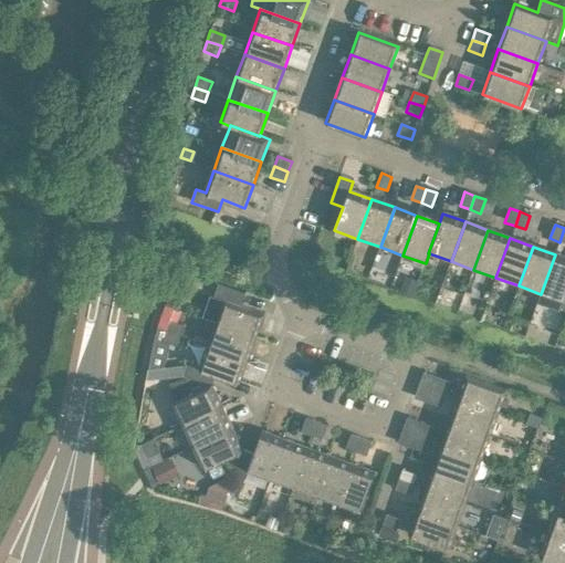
[(564,302),(564,299),(564,258),(555,254),(541,294),(564,302)]
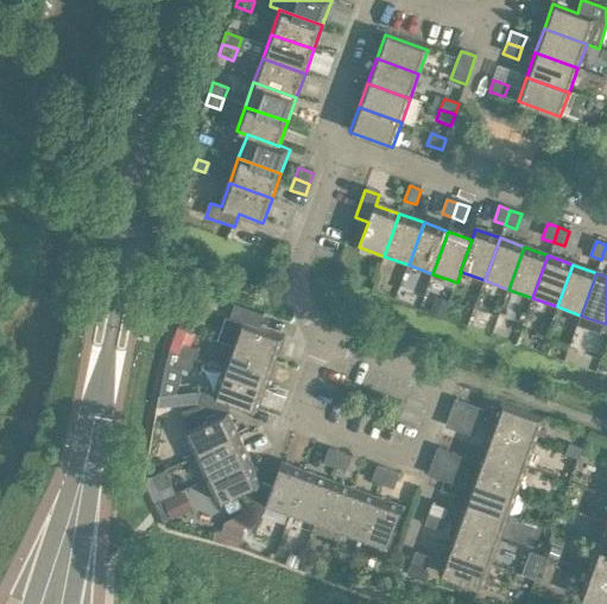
[(429,313),(429,316),(443,320),(444,318),(449,303),(435,298),(429,313)]
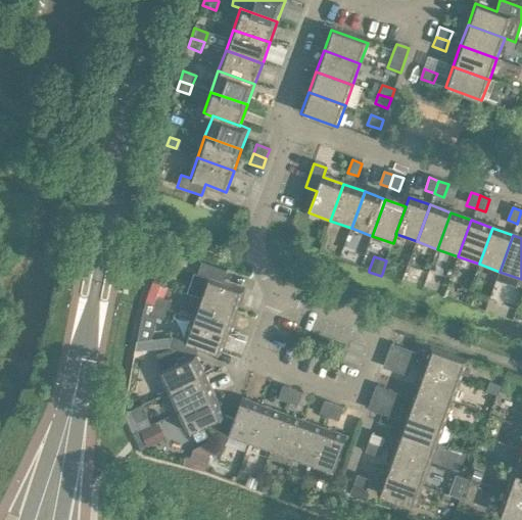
[(197,275),(206,278),(199,299),(236,313),(243,291),(223,284),(226,272),(202,264),(197,275)]
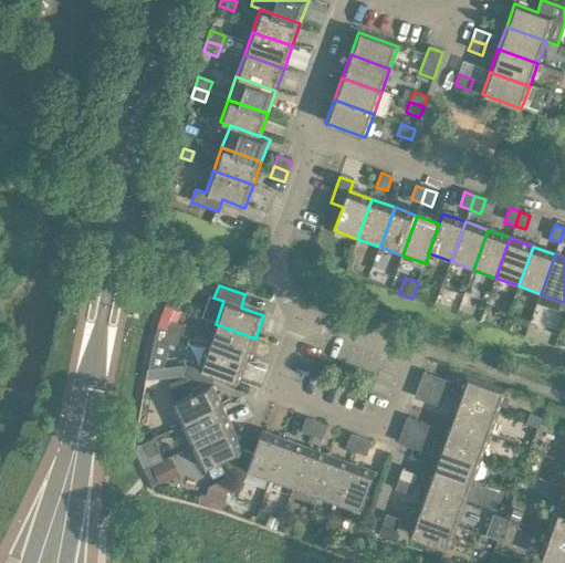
[(169,295),(165,306),(166,306),(176,310),(179,300),(169,295)]
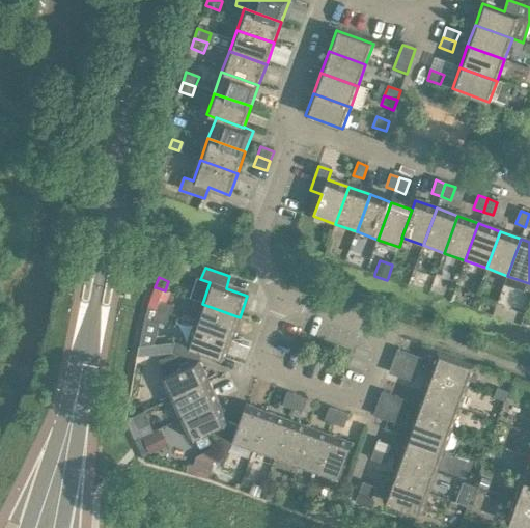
[(173,306),(160,302),(157,311),(169,315),(173,306)]
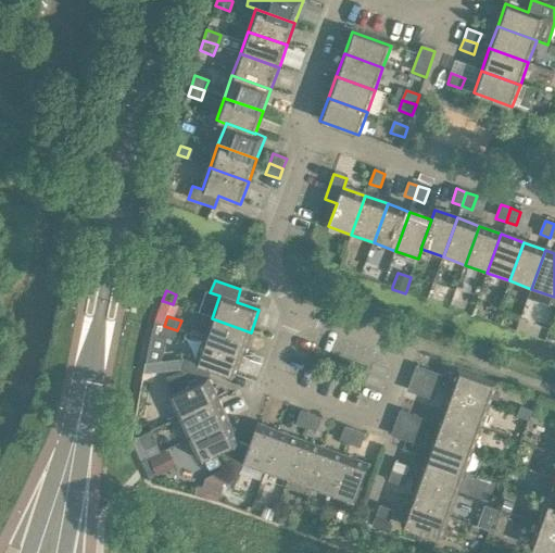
[(204,340),(242,354),(251,332),(212,318),(204,340)]
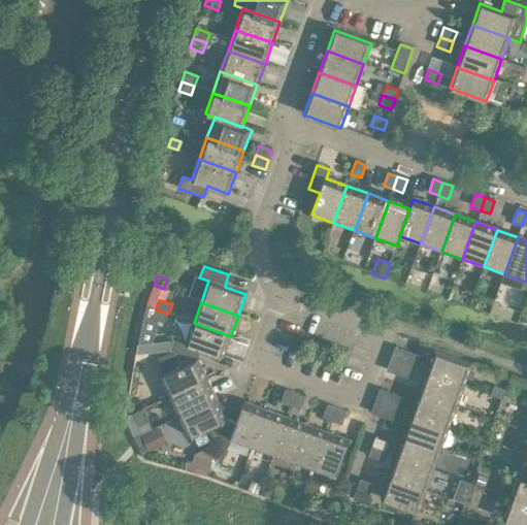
[(153,319),(165,324),(168,314),(156,309),(153,319)]
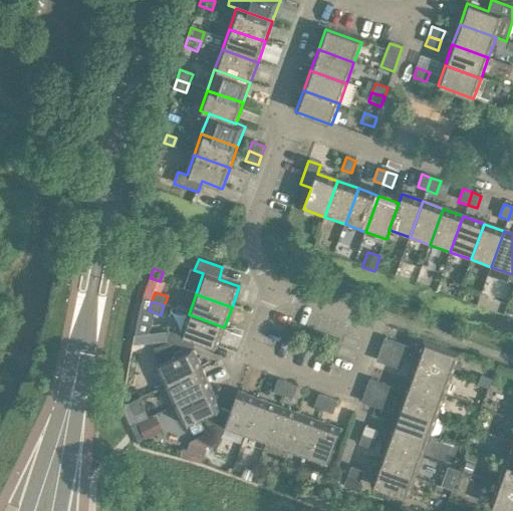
[(181,335),(196,340),(217,348),(224,327),(189,314),(181,335)]
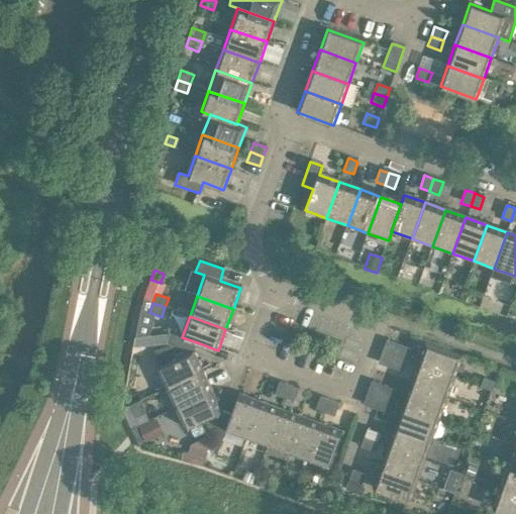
[(149,336),(152,324),(138,322),(135,338),(149,336)]
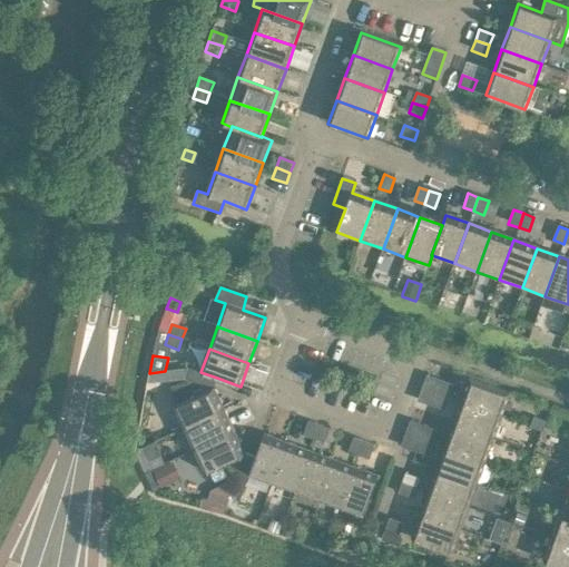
[(195,397),(175,407),(185,429),(224,411),(214,389),(217,378),(200,372),(190,368),(190,369),(187,380),(187,381),(195,397)]
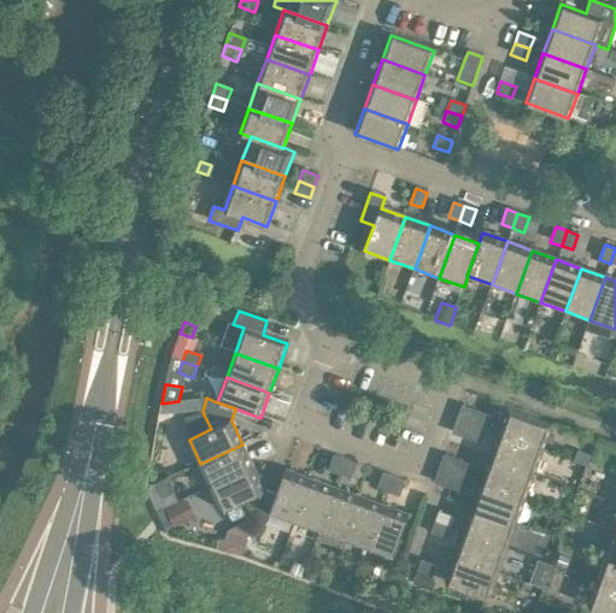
[(206,399),(188,400),(189,413),(203,412),(203,411),(206,399)]
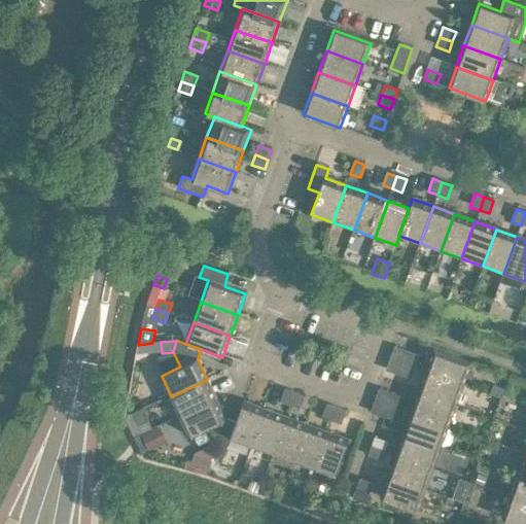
[(419,356),(394,347),(390,359),(415,368),(419,356)]
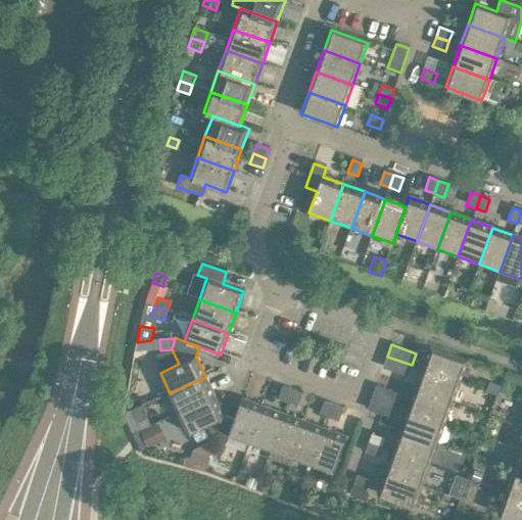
[(467,362),(430,348),(423,370),(460,382),(467,362)]
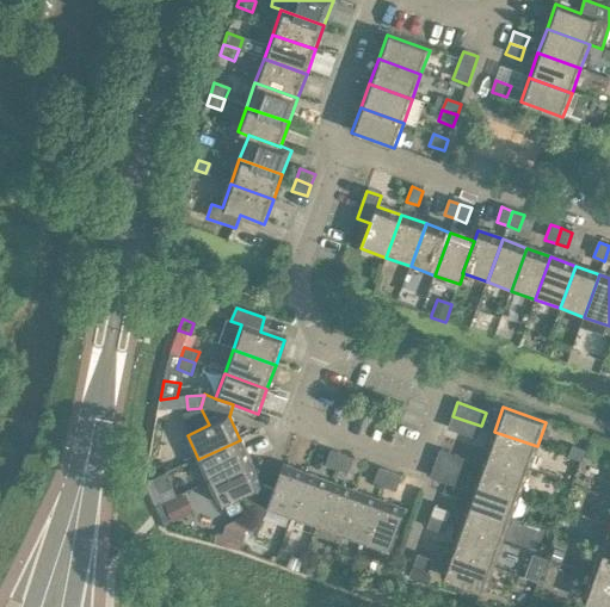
[(448,429),(475,440),(481,426),(453,416),(448,429)]
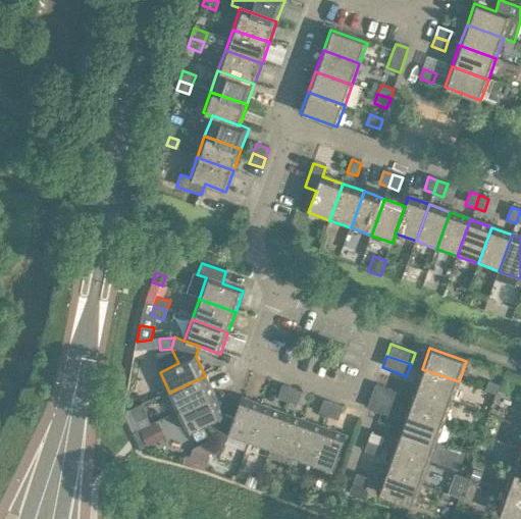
[(459,381),(422,369),(414,390),(451,403),(459,381)]
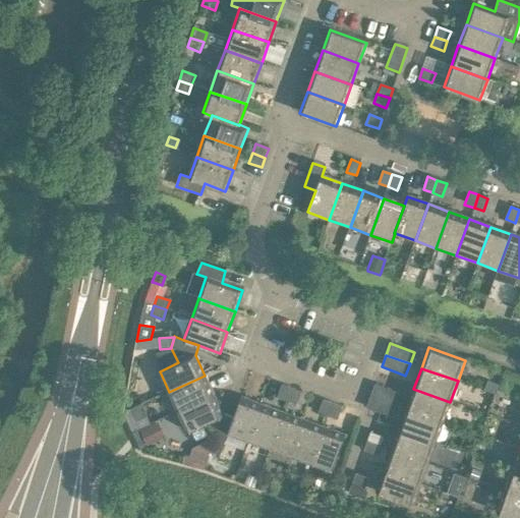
[(205,376),(169,392),(179,411),(214,395),(205,376)]
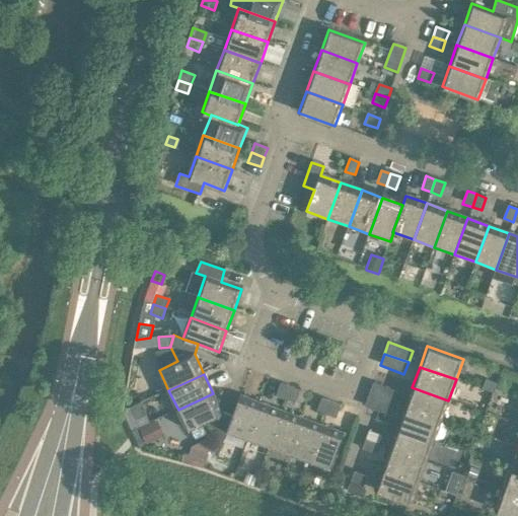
[(486,380),(483,388),(493,392),(496,383),(486,380)]
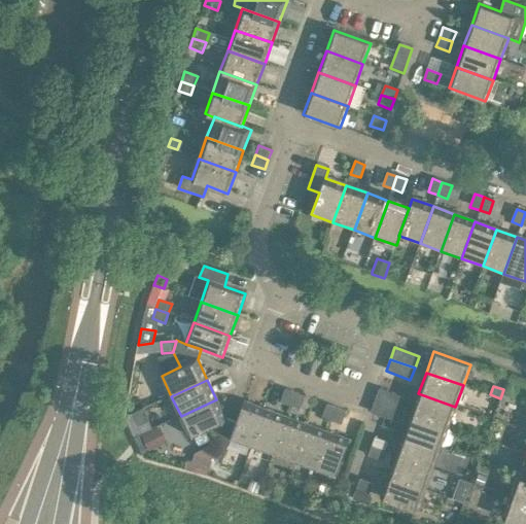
[(285,389),(280,403),(289,406),(294,393),(285,389)]
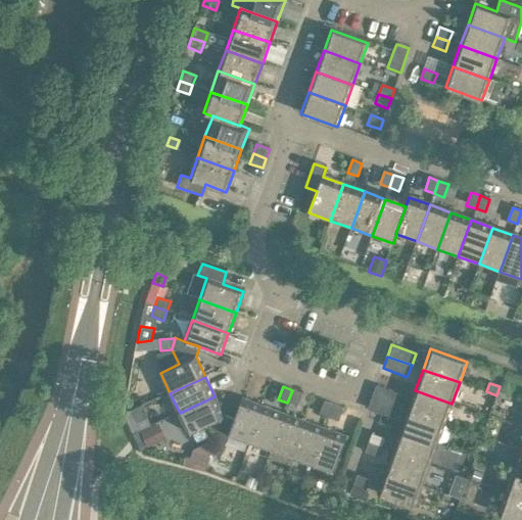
[(400,395),(376,386),(372,397),(396,407),(400,395)]
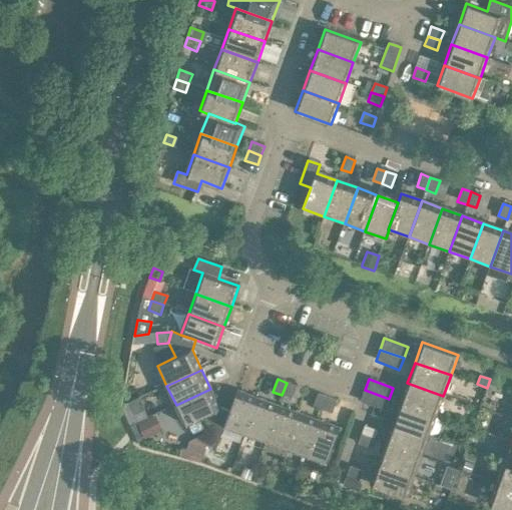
[(292,399),(296,386),(287,383),(282,395),(292,399)]
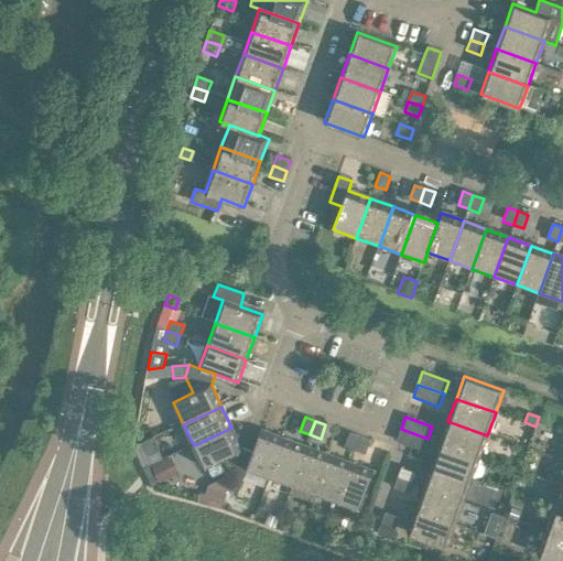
[(487,435),(447,421),(440,443),(479,457),(487,435)]
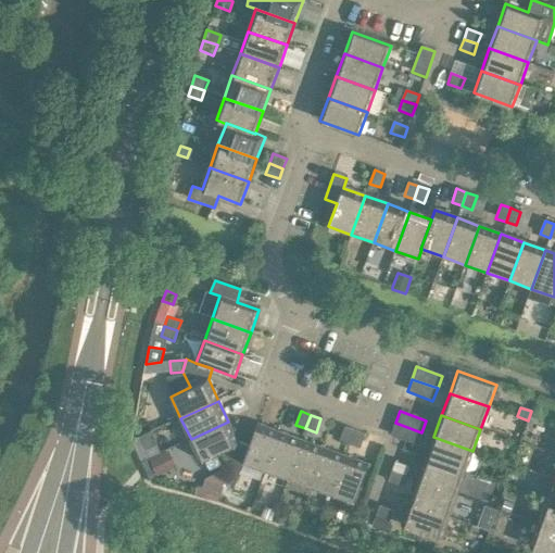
[(149,418),(137,424),(142,436),(154,430),(149,418)]
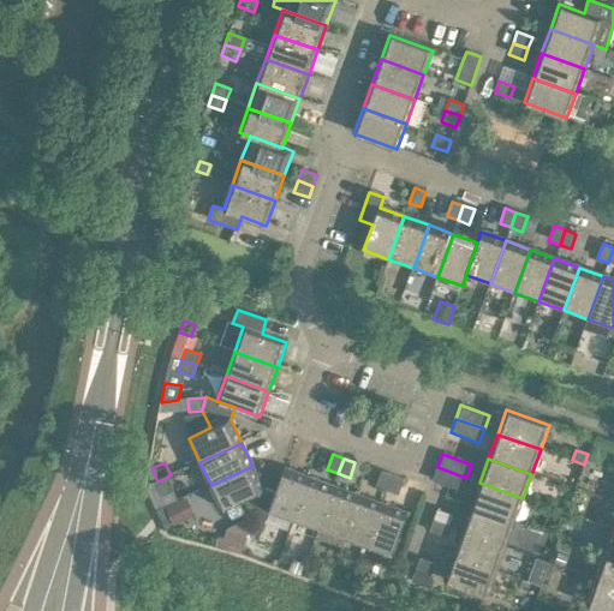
[(244,499),(254,519),(264,522),(268,511),(275,493),(263,490),(252,466),(212,485),(222,509),(244,499)]
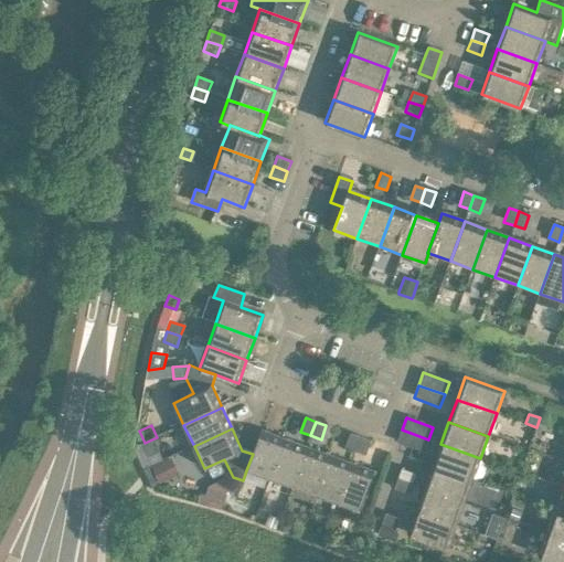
[(397,443),(424,453),(428,439),(402,430),(397,443)]
